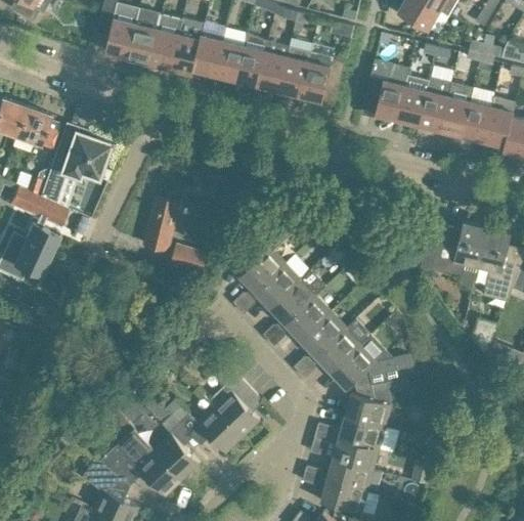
[(15,0),(11,8),(34,22),(40,10),(44,12),(51,0),(15,0)]
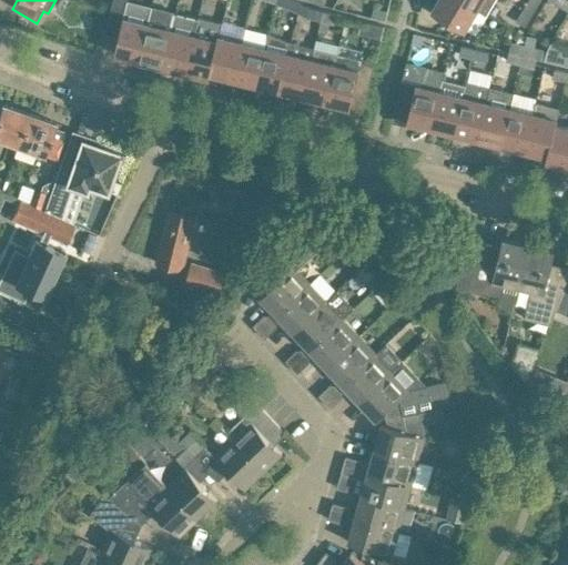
[(139,62),(151,10),(150,14),(127,9),(129,1),(121,0),(113,0),(105,36),(119,39),(114,57),(139,62)]
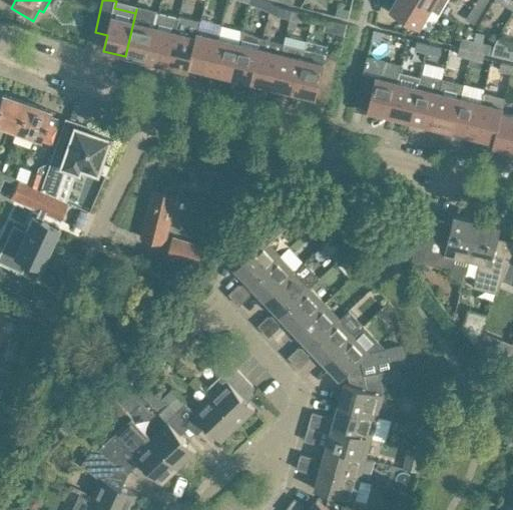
[(264,0),(250,0),(249,5),(269,12),(273,4),(264,0)]
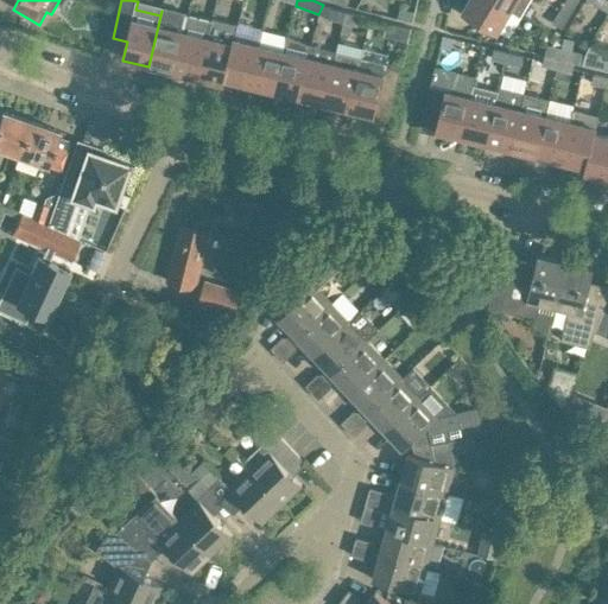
[(496,35),(510,12),(489,0),(469,0),(462,14),(496,35)]
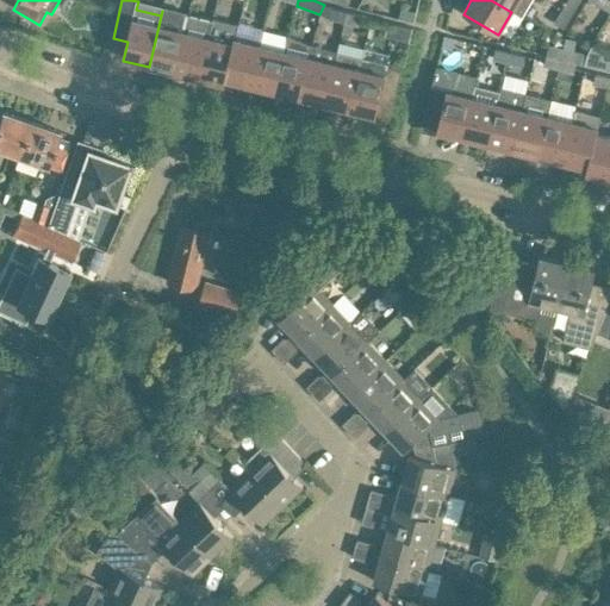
[(491,0),(511,12),(522,18),(533,0),(491,0)]
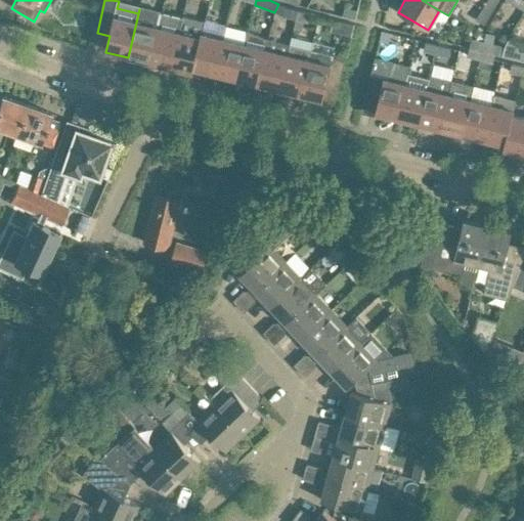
[(487,0),(482,10),(490,15),(499,0),(487,0)]
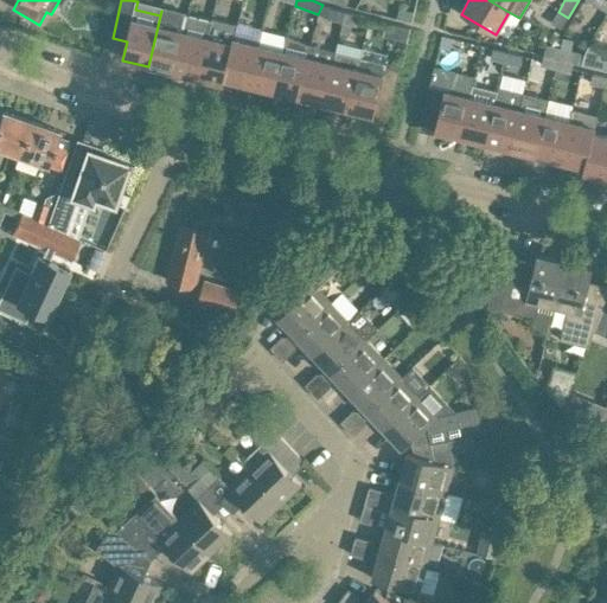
[(343,25),(346,13),(331,10),(327,20),(343,25)]
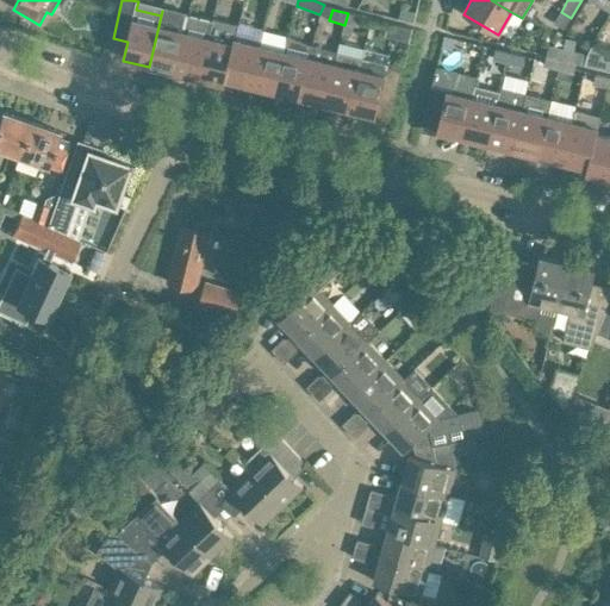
[(174,73),(187,17),(173,13),(172,17),(163,14),(163,11),(162,11),(149,67),(174,73)]
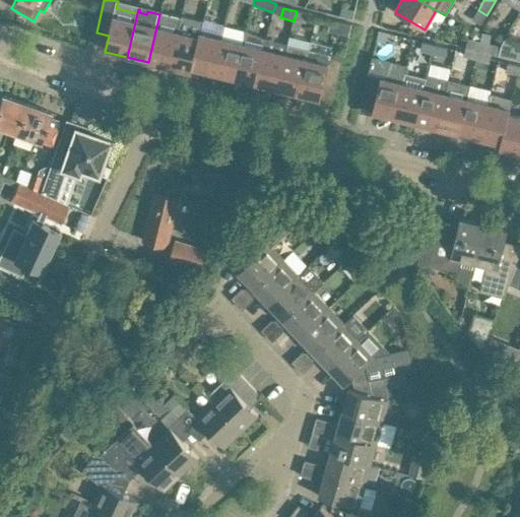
[(342,9),(340,17),(351,20),(353,11),(342,9)]
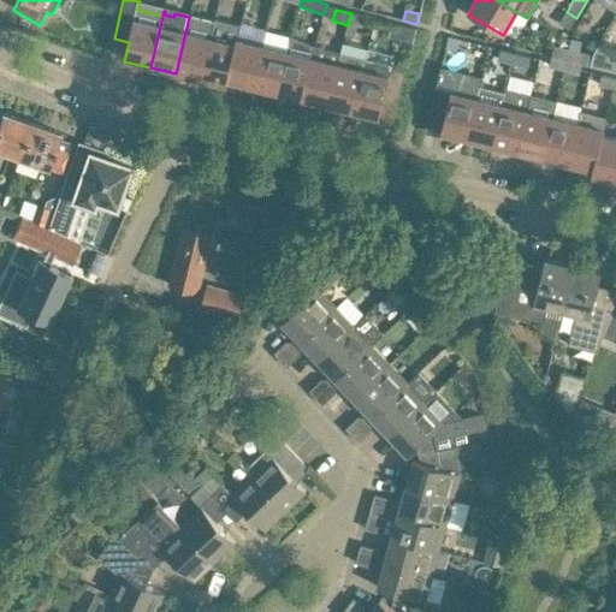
[(569,31),(576,18),(567,12),(558,25),(569,31)]
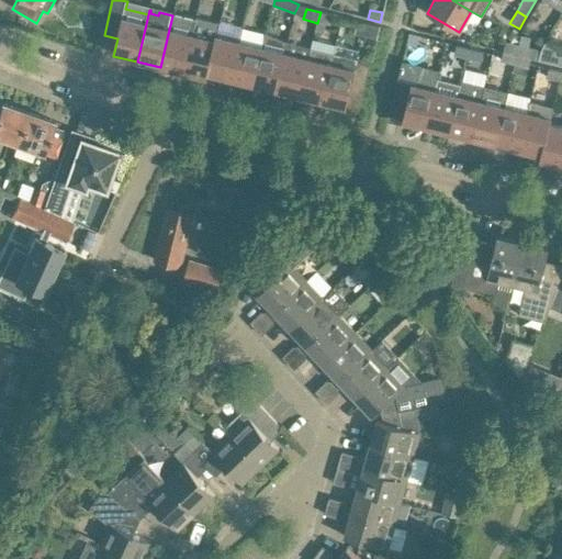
[(330,26),(333,15),(321,12),(317,23),(330,26)]
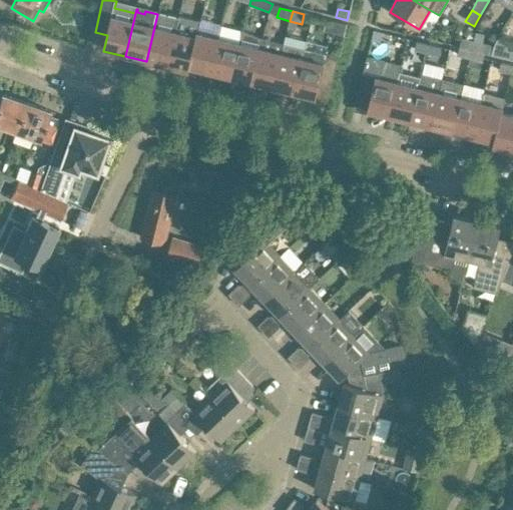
[(167,66),(179,17),(178,17),(178,19),(157,14),(146,61),(167,66)]
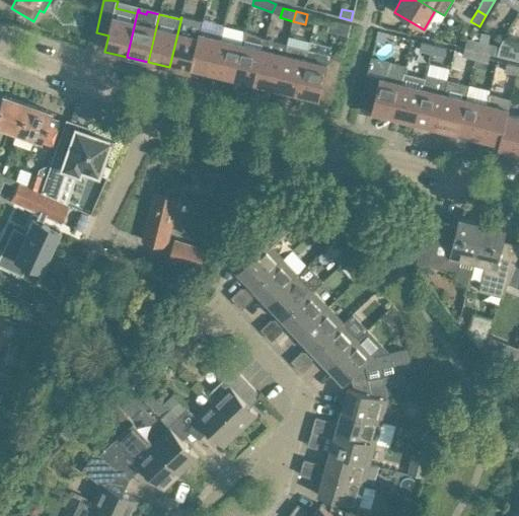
[(181,17),(169,67),(191,73),(192,68),(200,34),(203,22),(193,20),(181,17)]
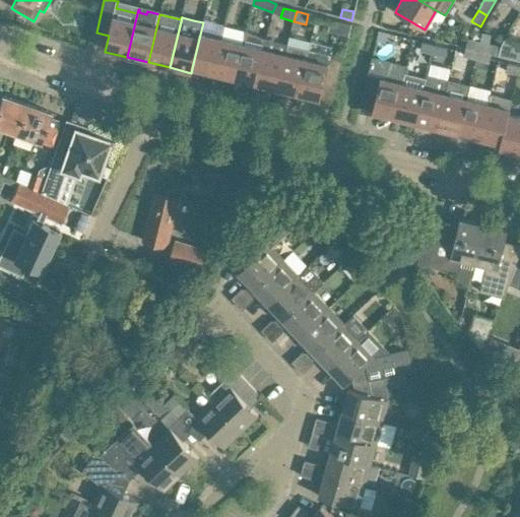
[(256,84),(264,51),(266,41),(246,33),(243,46),(235,79),(256,84)]
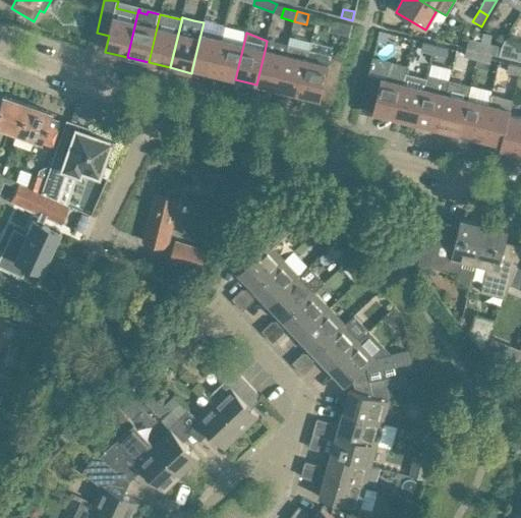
[(214,74),(222,40),(200,35),(192,68),(214,74)]
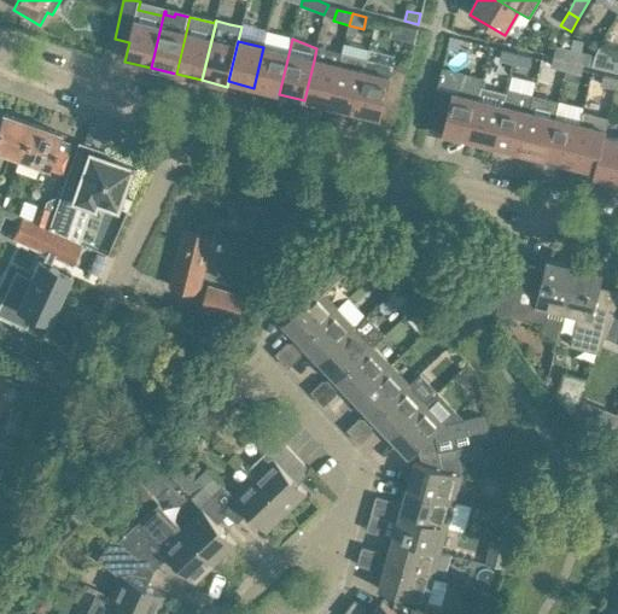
[(279,94),(289,54),(263,47),(254,88),(279,94)]
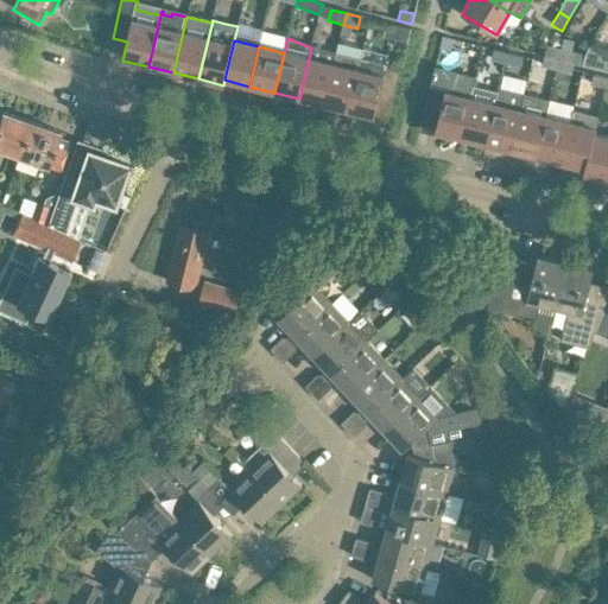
[(559,62),(562,51),(546,48),(544,57),(559,62)]
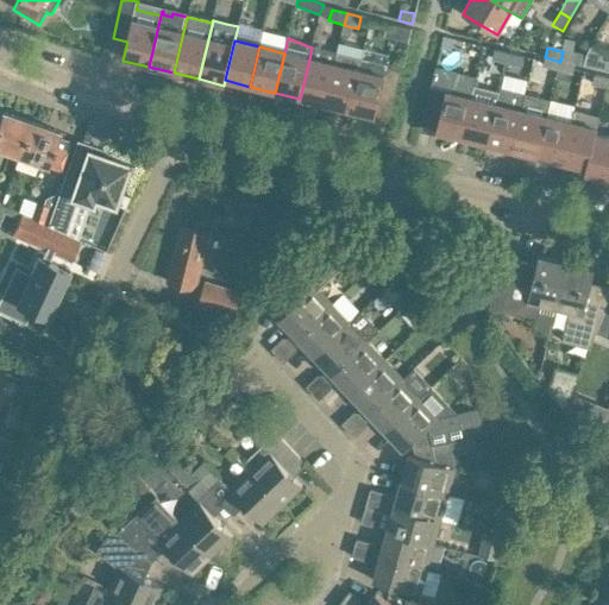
[(604,54),(589,49),(586,56),(585,57),(583,68),(608,74),(608,70),(608,62),(602,61),(604,54)]
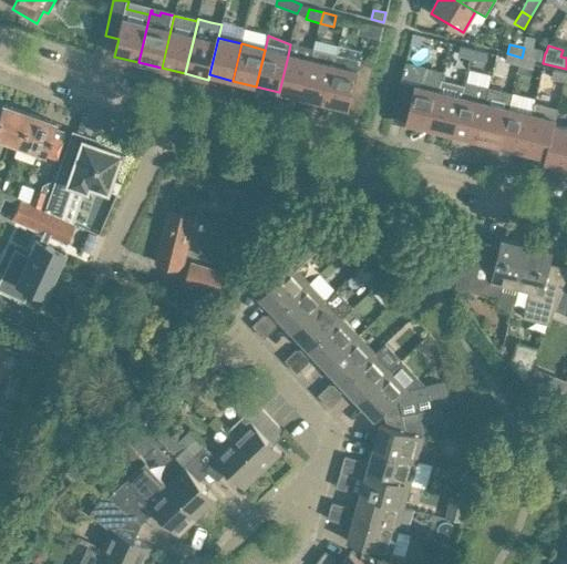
[(472,61),(474,51),(460,48),(457,58),(472,61)]
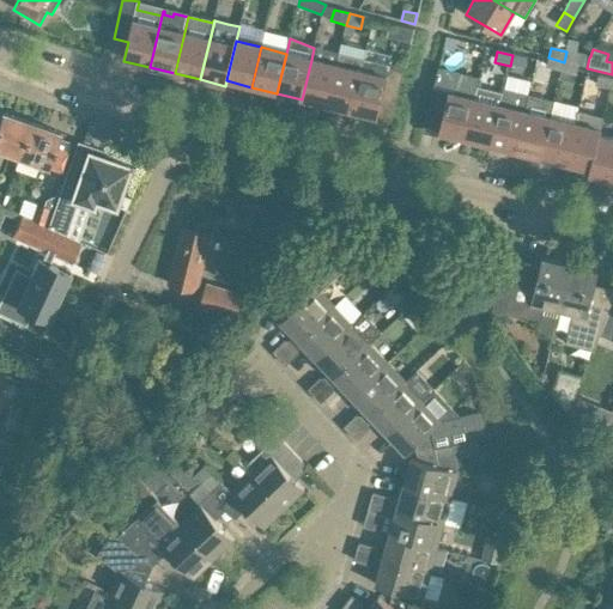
[(589,58),(590,56),(566,52),(564,62),(580,66),(587,68),(589,58)]
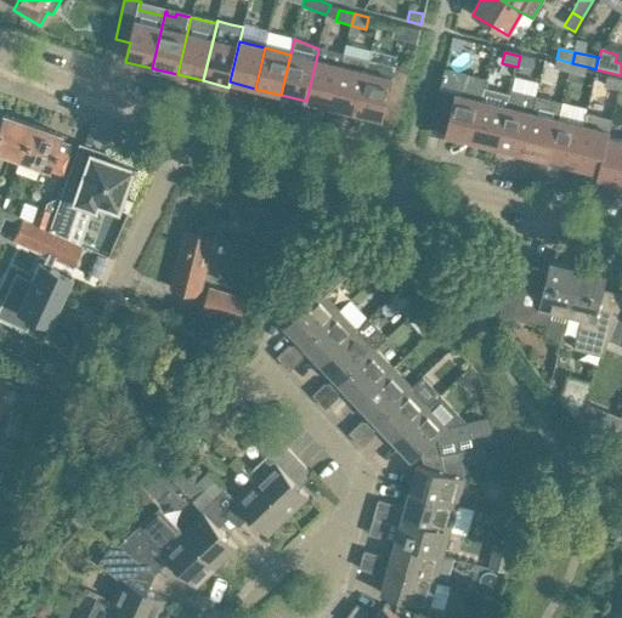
[(357,113),(369,61),(344,55),(341,67),(332,107),(357,113)]
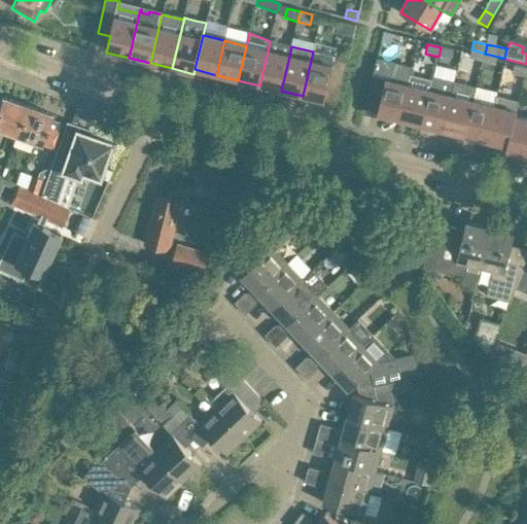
[(441,47),(438,57),(451,60),(453,49),(441,47)]
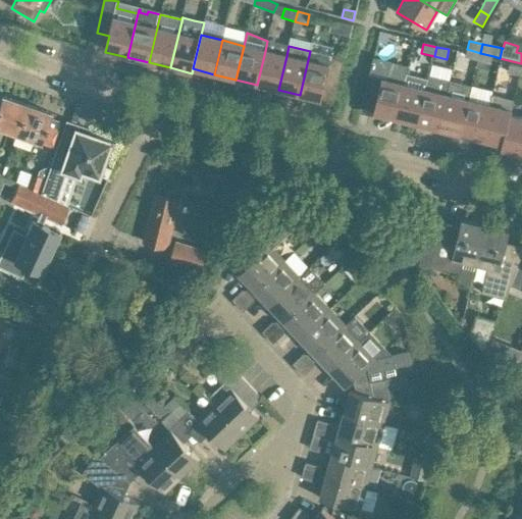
[(478,62),(480,53),(467,49),(465,58),(478,62)]
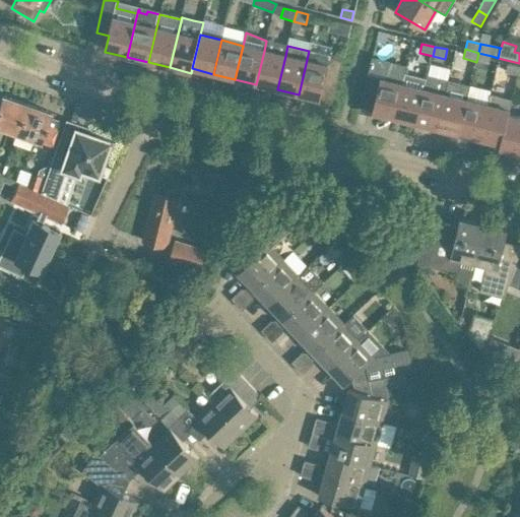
[(277,89),(285,56),(264,51),(256,84),(277,89)]
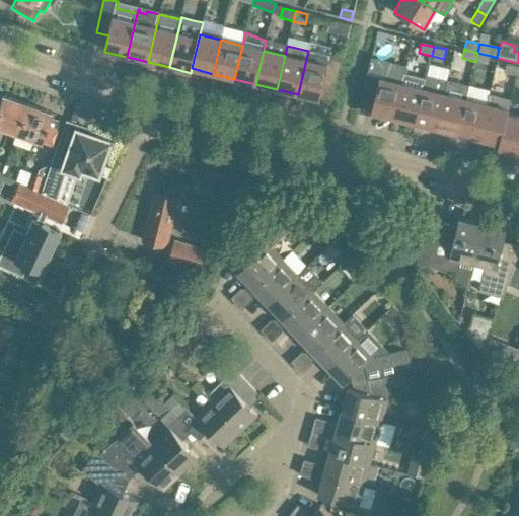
[(342,62),(329,59),(330,56),(308,51),(298,94),(319,100),(323,84),(336,87),(342,62)]
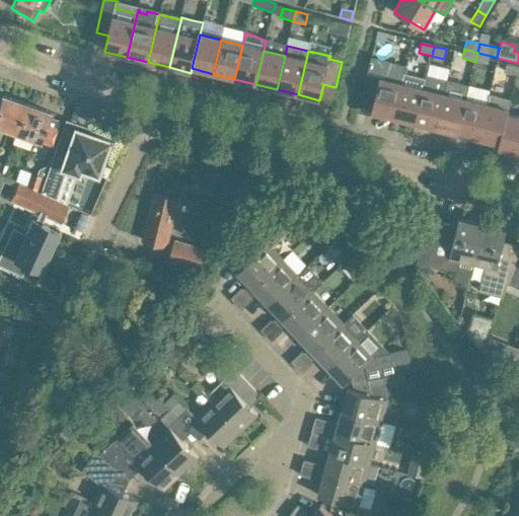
[(490,56),(491,56),(477,53),(475,62),(489,64),(490,56)]
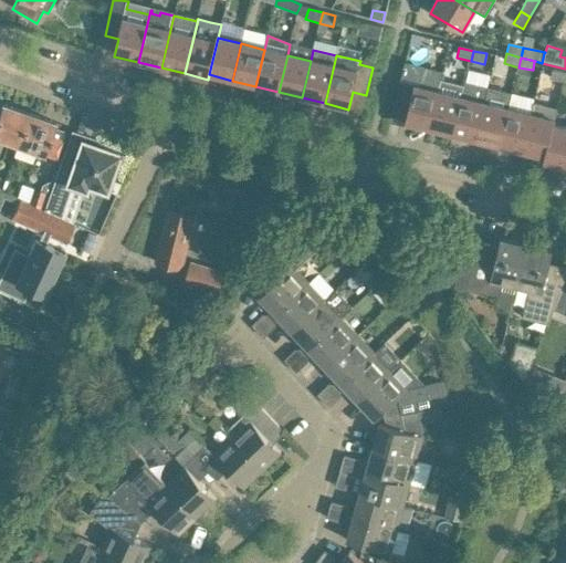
[(564,84),(565,74),(565,73),(552,70),(549,81),(564,84)]
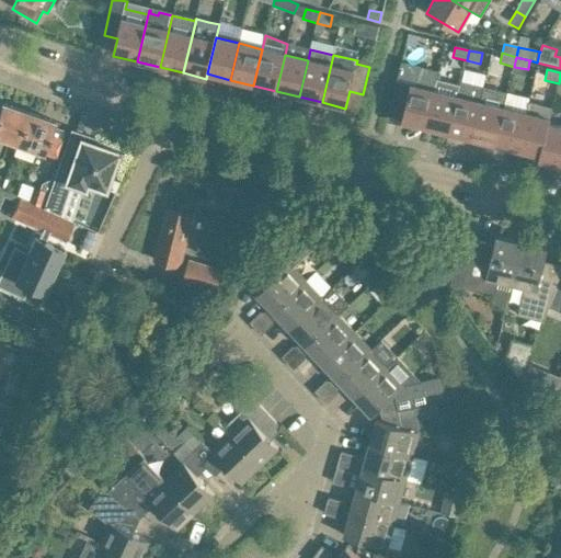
[(436,83),(412,78),(399,75),(392,102),(405,105),(401,122),(426,128),(435,91),(434,91),(436,83)]
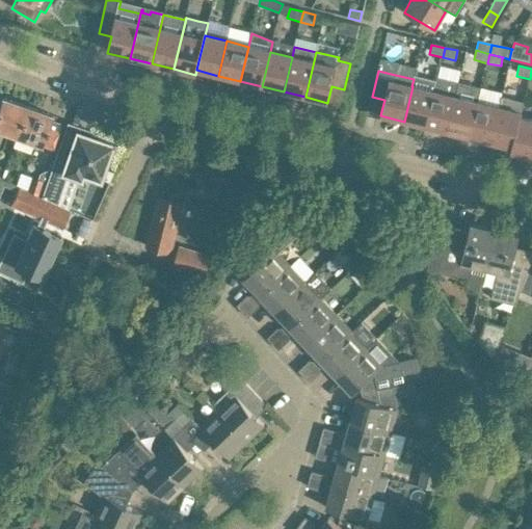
[(413,86),(404,122),(426,127),(434,93),(433,91),(435,81),(415,76),(414,79),(411,86),(413,86)]
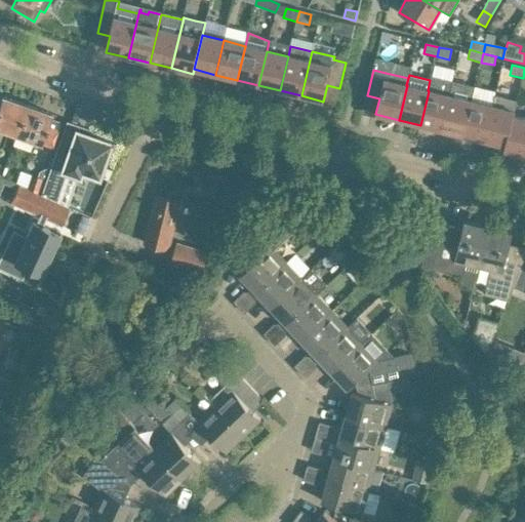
[(450,96),(449,96),(452,83),(431,78),(430,80),(428,90),(429,91),(420,125),(441,130),(450,96)]
